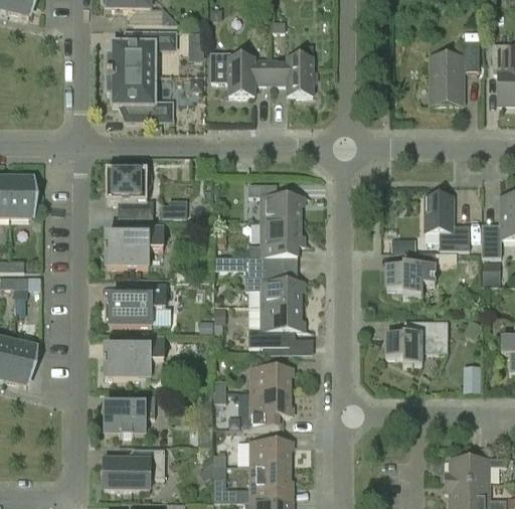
[(0,0),(0,9),(7,11),(10,0),(0,0)]
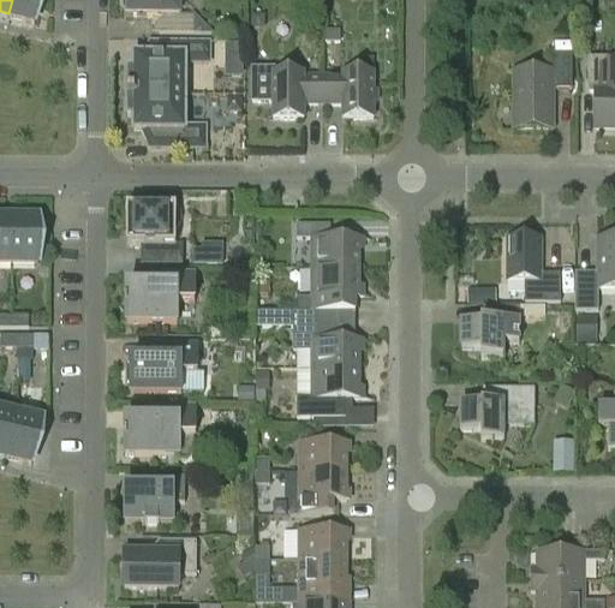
[(12,0),(9,13),(34,19),(39,0),(12,0)]
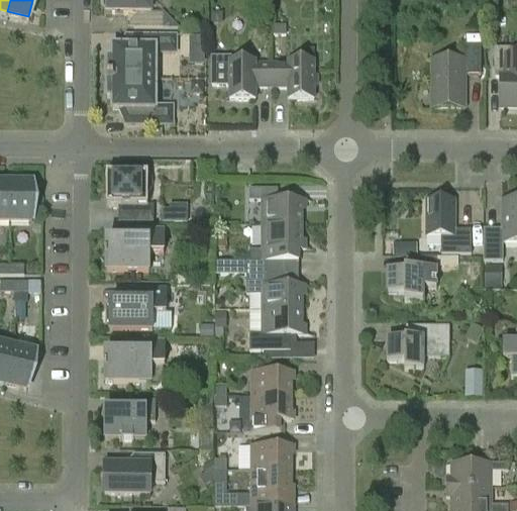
[(107,0),(107,9),(133,9),(133,24),(163,24),(163,9),(150,9),(149,0),(107,0)]
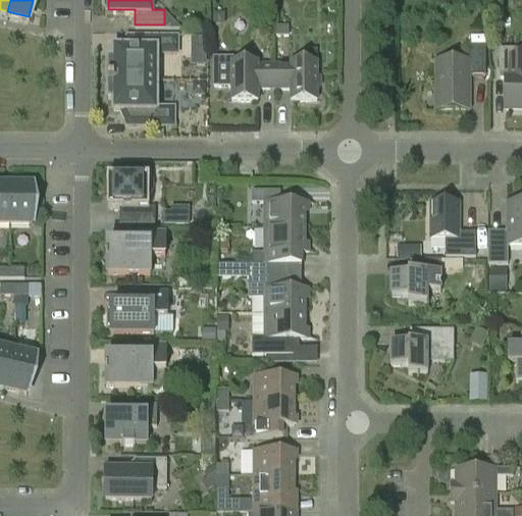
[(275,21),(275,34),(289,34),(288,21),(275,21)]
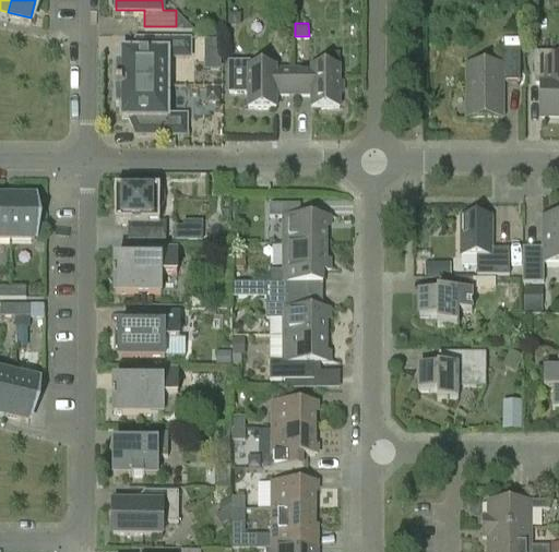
[(116,60),(116,81),(142,82),(167,82),(167,52),(189,52),(189,35),(137,35),(137,48),(121,48),(121,60),(116,60)]
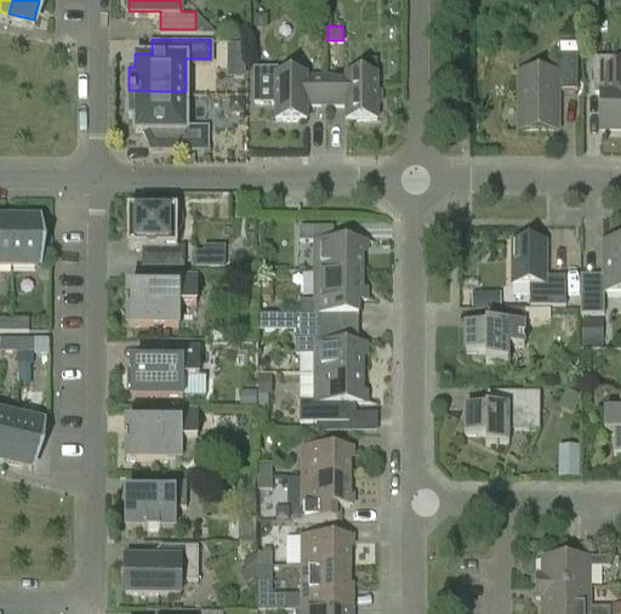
[(227,40),(227,51),(244,51),(244,40),(227,40)]
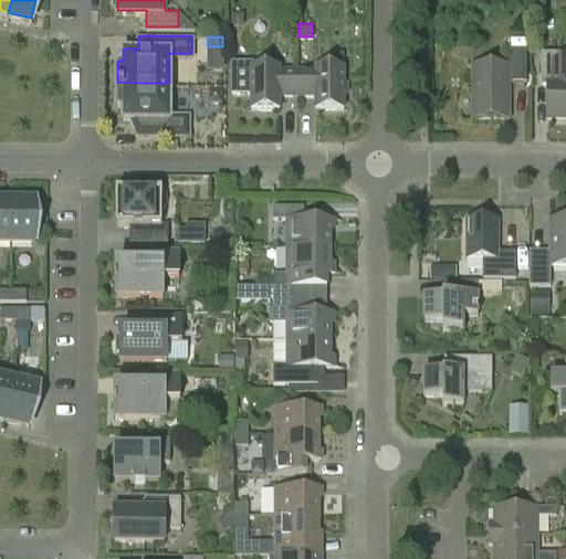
[(565,46),(541,48),(541,81),(547,81),(547,116),(565,116),(565,46)]
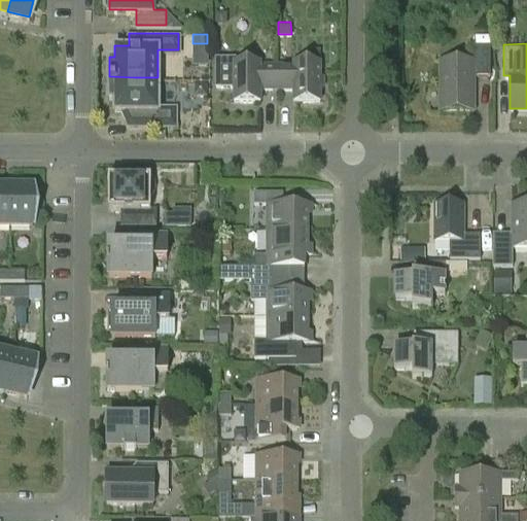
[(440,60),(440,108),(473,108),(473,74),(490,74),(490,44),(472,44),(472,60),(440,60)]
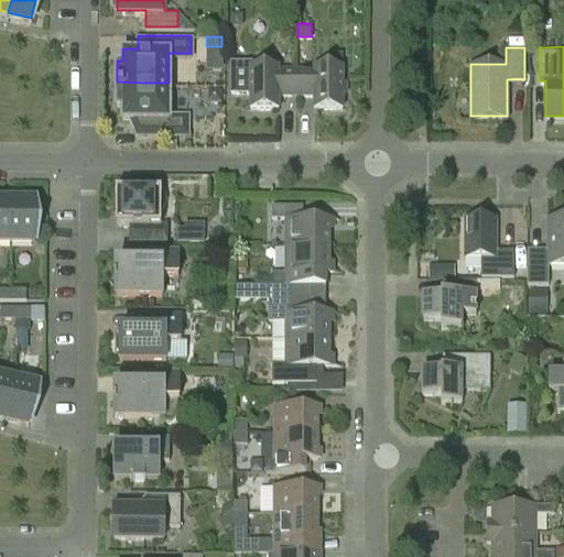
[(301,68),(301,95),(314,95),(314,108),(343,108),(343,91),(346,91),(346,83),(343,83),(343,66),(343,52),(327,52),(327,66),(314,66),(314,68),(301,68)]
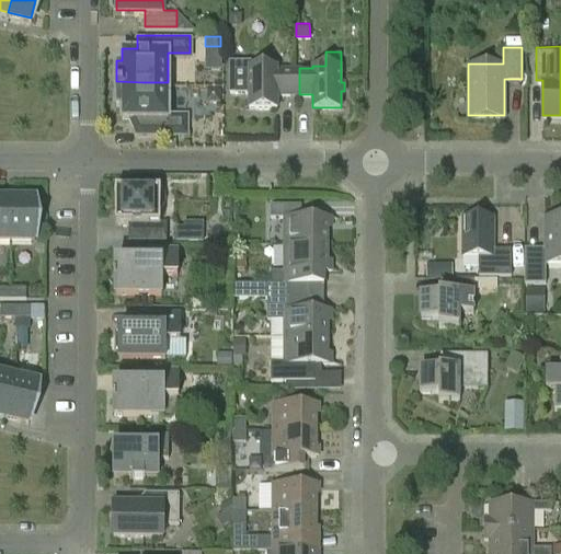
[(249,61),(229,61),(229,91),(249,91),(249,107),(277,107),(277,94),(290,94),(299,94),(299,68),(289,68),(276,68),(276,66),(249,67),(249,61)]
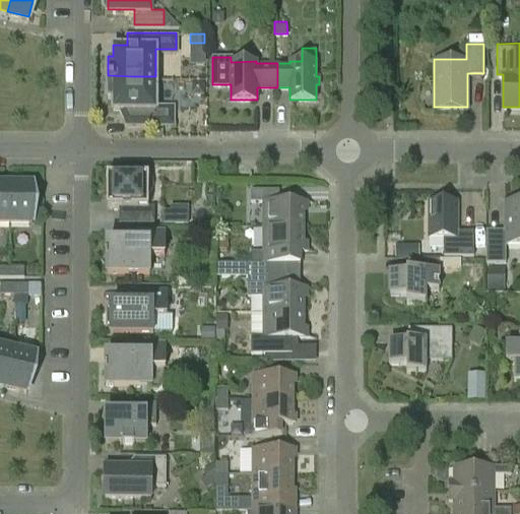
[(108,75),(108,95),(113,95),(113,107),(118,107),(126,107),(126,121),(173,121),(173,104),(155,104),(155,76),(132,76),(108,75)]
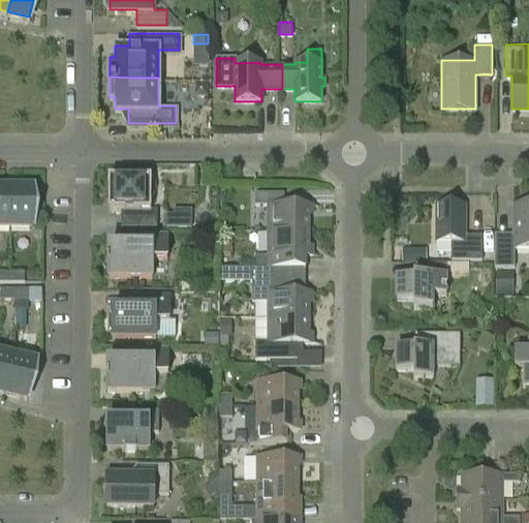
[(109,174),(109,208),(121,208),(121,224),(157,224),(157,207),(151,207),(151,193),(154,190),(155,186),(154,180),(152,175),(147,172),(142,171),(135,173),(131,175),(109,174)]
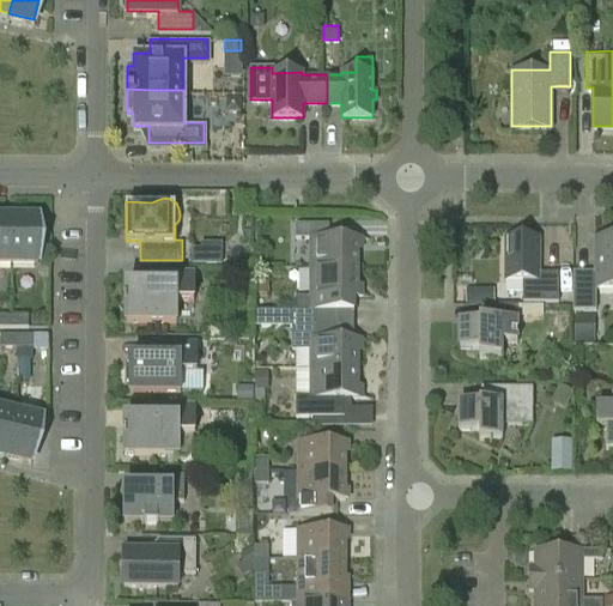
[(0,260),(12,260),(12,213),(1,213),(1,208),(0,208),(0,260)]
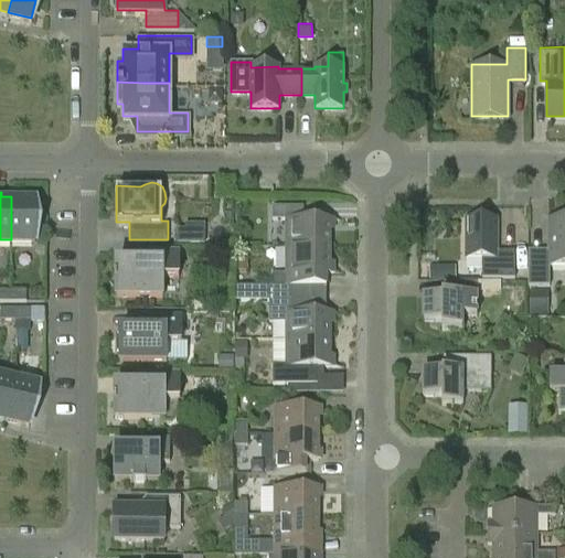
[(11,196),(11,239),(34,239),(34,196),(24,196),(24,192),(11,192),(11,196)]
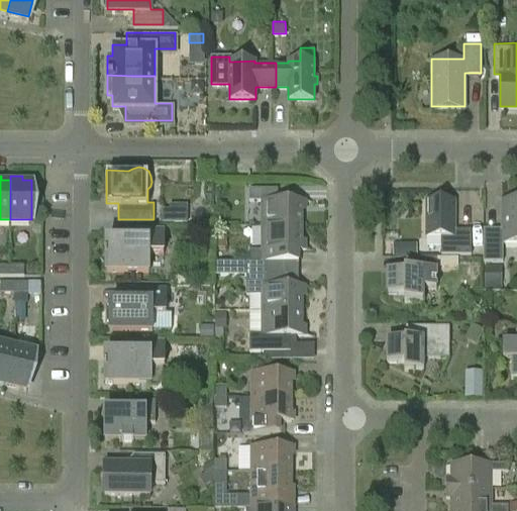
[(277,185),(249,185),(249,197),(261,197),(261,224),(302,224),(302,199),(277,199),(277,185)]
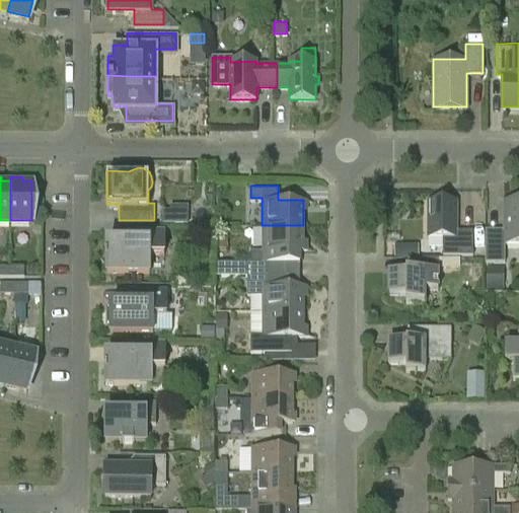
[(428,201),(428,236),(442,236),(442,254),(472,254),(472,229),(456,229),(456,200),(428,201)]
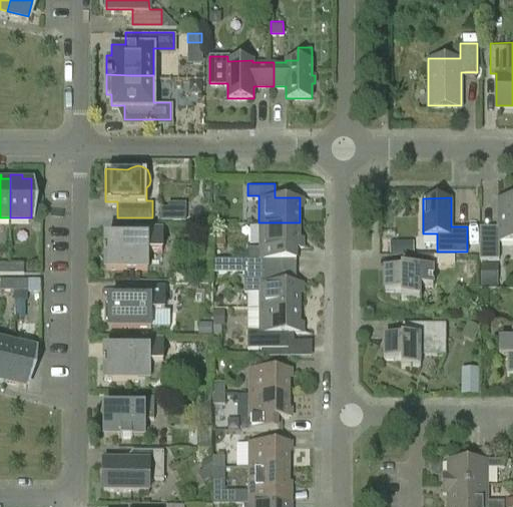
[(479,256),(479,258),(499,259),(499,240),(512,239),(512,197),(498,198),(498,226),(479,226),(479,254),(479,256)]
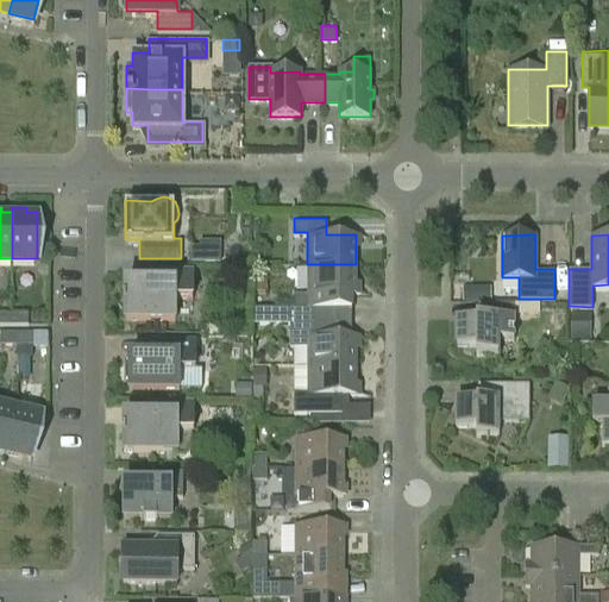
[(192,242),(190,258),(221,258),(221,243),(192,242)]
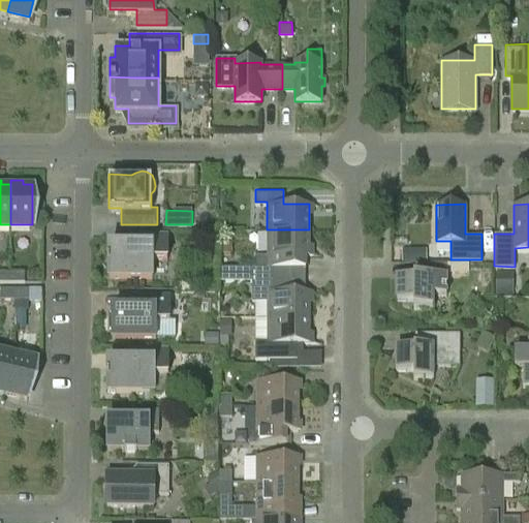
[(267,252),(255,252),(255,265),(255,267),(284,267),(284,254),(309,254),(309,229),(267,229),(267,252)]
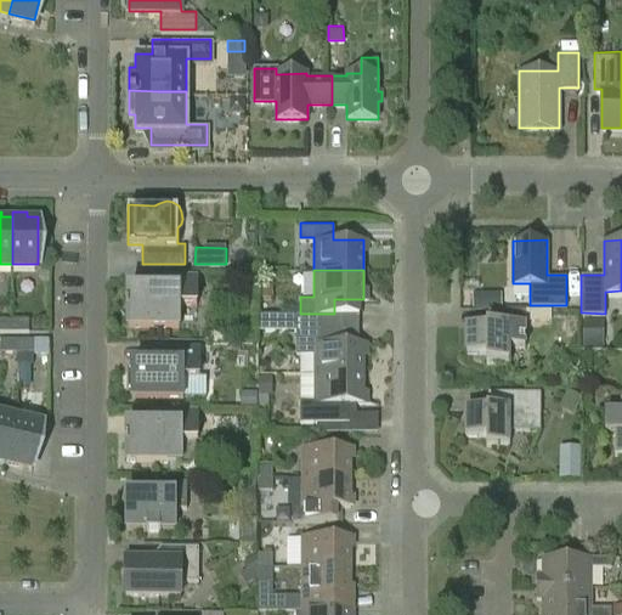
[(125,303),(125,308),(128,308),(126,322),(179,323),(179,302),(197,302),(197,274),(151,274),(150,288),(128,288),(128,303),(125,303)]
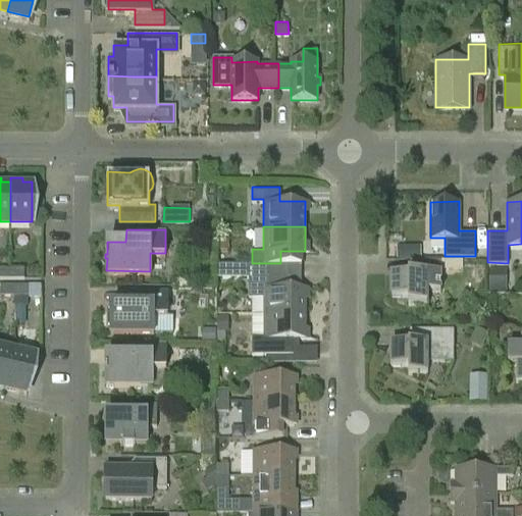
[(397,245),(397,256),(406,256),(406,245),(397,245)]
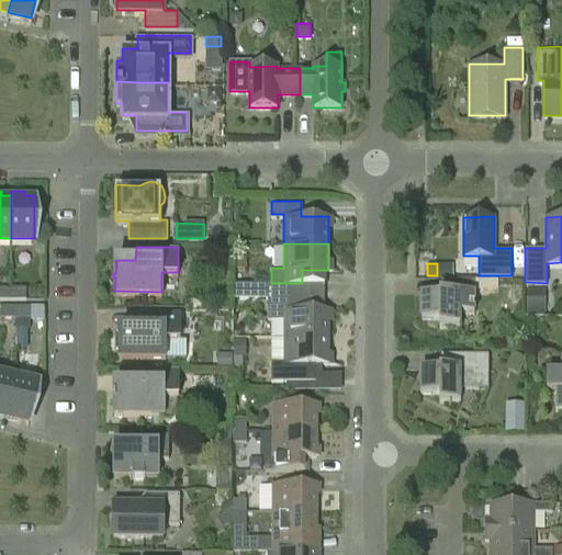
[(498,276),(474,276),(474,285),(498,285),(498,276)]
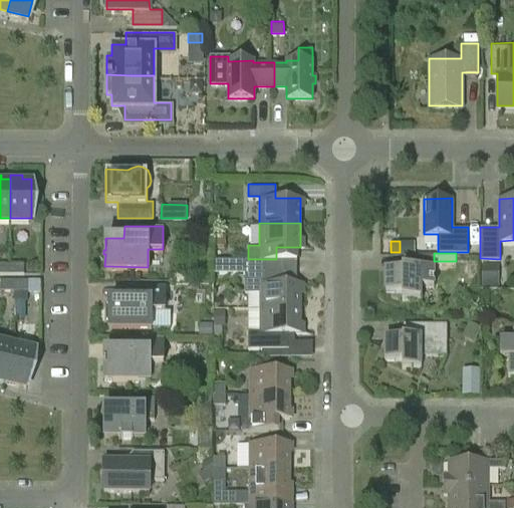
[(384,267),(384,290),(402,290),(402,299),(421,298),(421,286),(434,286),(434,254),(410,255),(410,267),(384,267)]
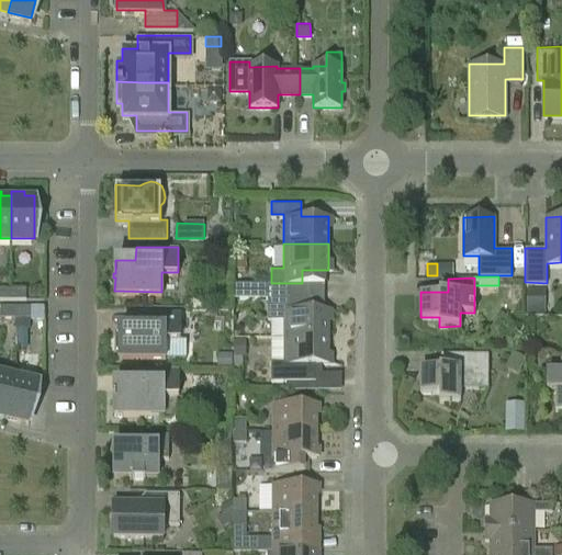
[(271,281),(234,281),(234,294),(268,294),(268,317),(283,317),(283,336),(328,336),(328,309),(311,309),(311,283),(302,283),(271,283),(271,281)]
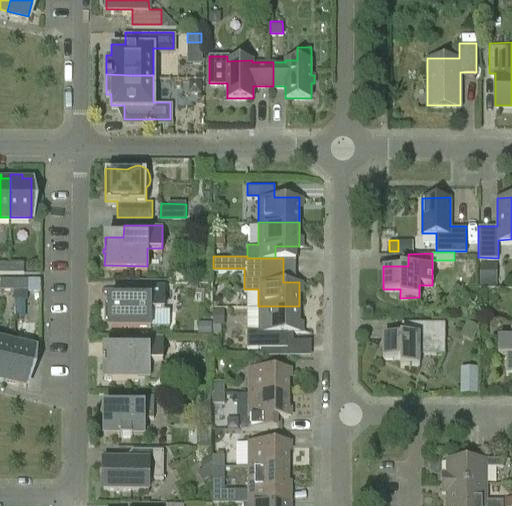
[(0,259),(0,269),(9,270),(9,259),(0,259)]
